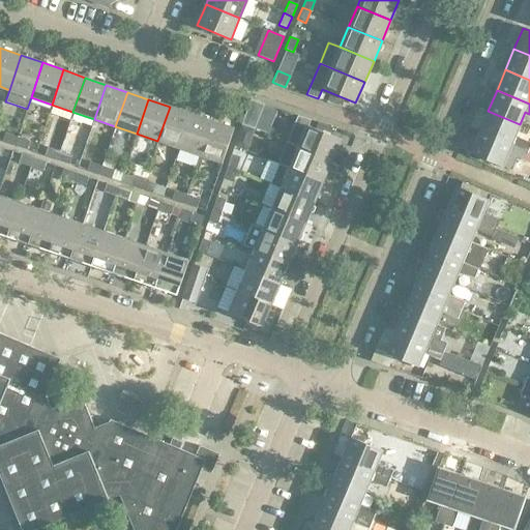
[(264,105),(251,99),(241,124),(251,127),(254,128),(264,105)]
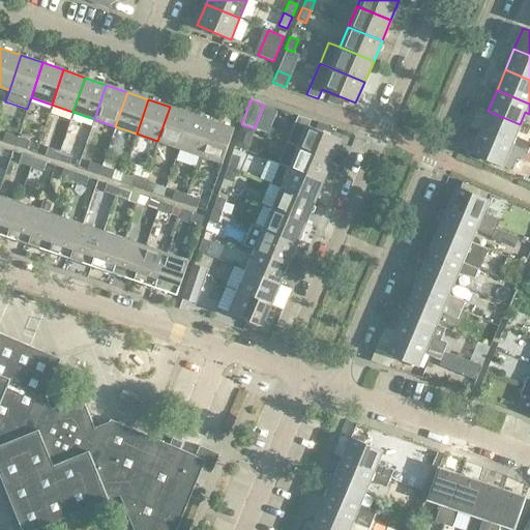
[(190,114),(170,107),(157,141),(178,148),(190,114)]
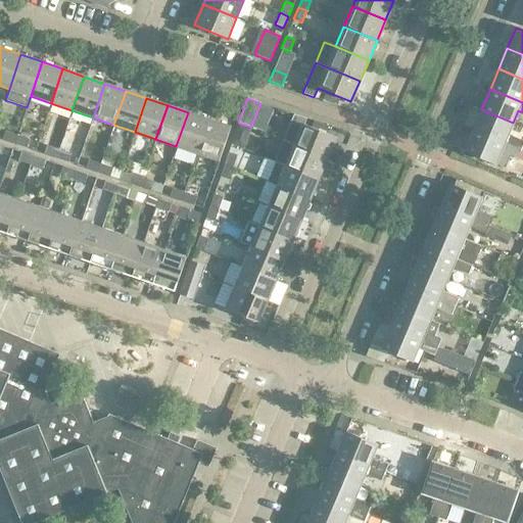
[(481,109),(473,130),(520,149),(522,143),(522,140),(508,134),(513,123),(481,109)]
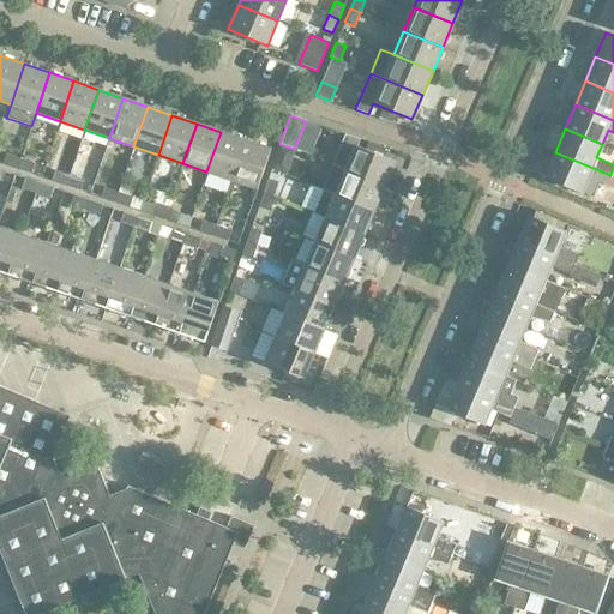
[(245,140),(221,132),(206,172),(232,180),(245,140)]
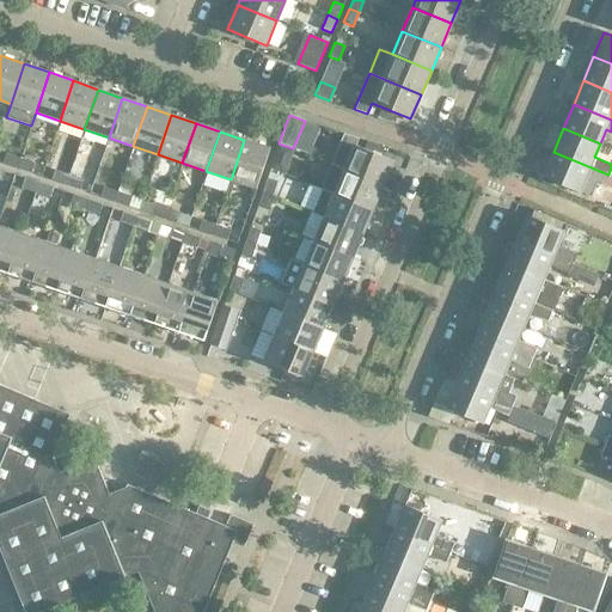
[(330,164),(343,170),(383,185),(393,161),(354,145),(356,138),(343,133),(330,164)]
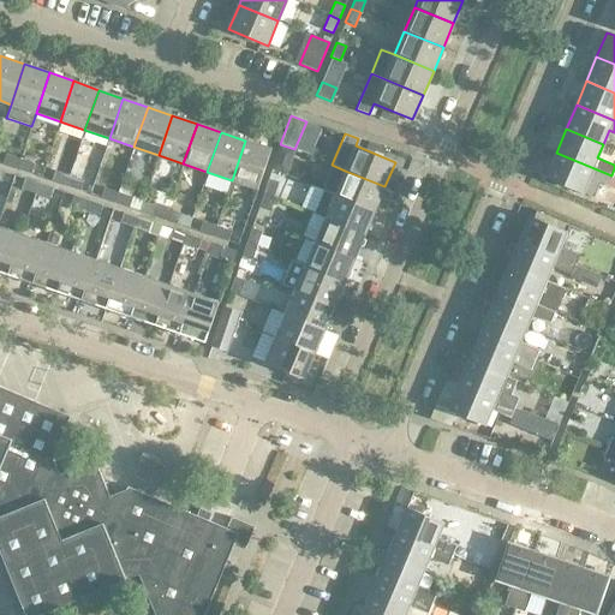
[(270,149),(245,141),(232,180),(257,189),(270,149)]
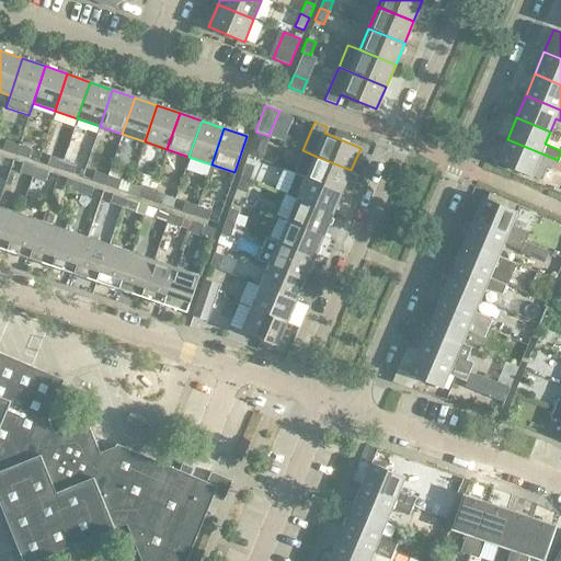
[(265,135),(255,132),(251,145),(261,148),(265,135)]
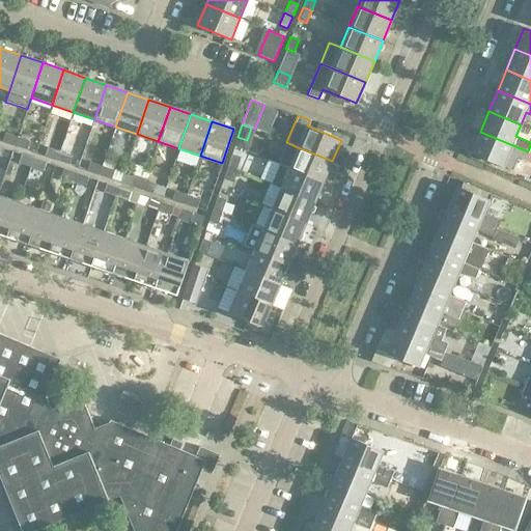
[(480,132),(471,152),(513,171),(519,158),(525,161),(528,151),(480,132)]
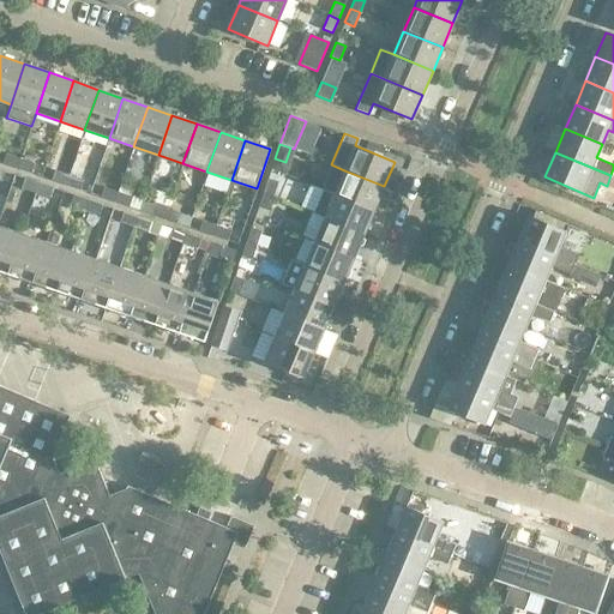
[(6,154),(2,163),(17,168),(20,158),(6,154)]
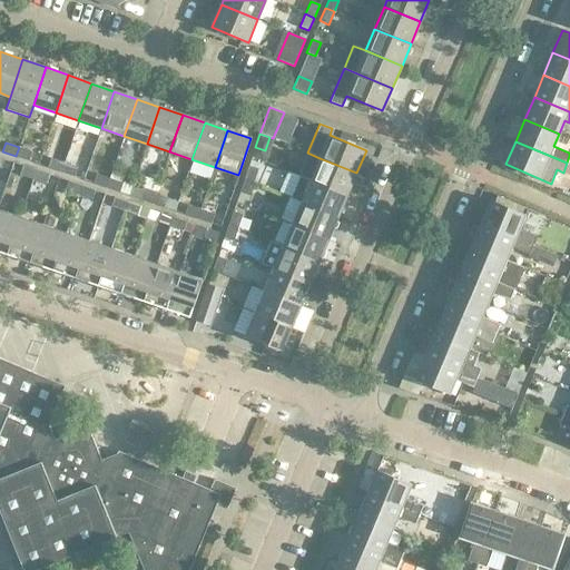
[(31,151),(19,147),(16,156),(29,160),(31,151)]
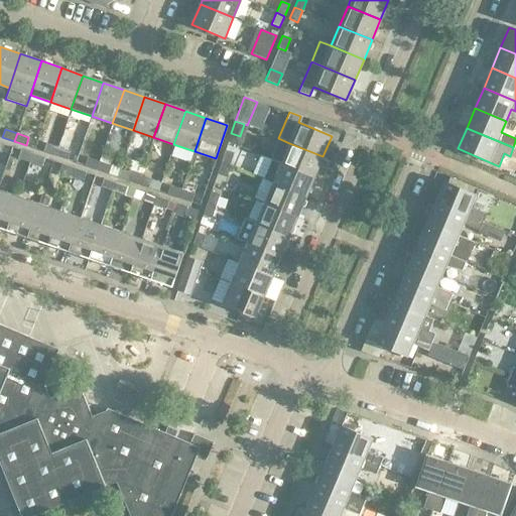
[(46,143),(43,151),(55,155),(57,147),(46,143)]
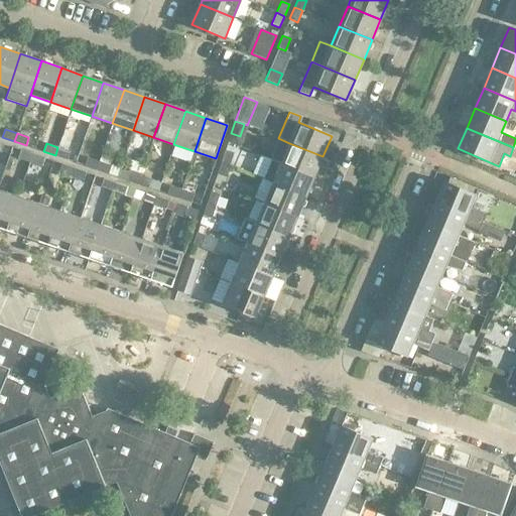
[(323,156),(289,143),(281,163),(313,176),(323,156)]
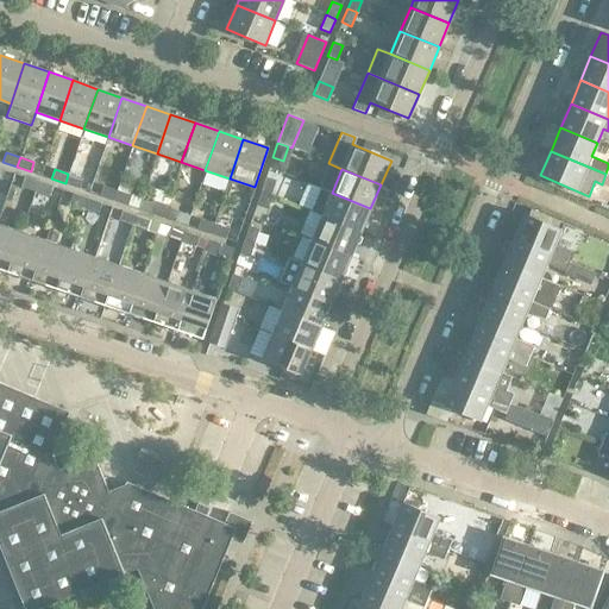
[(82,179),(68,174),(66,183),(79,188),(82,179)]
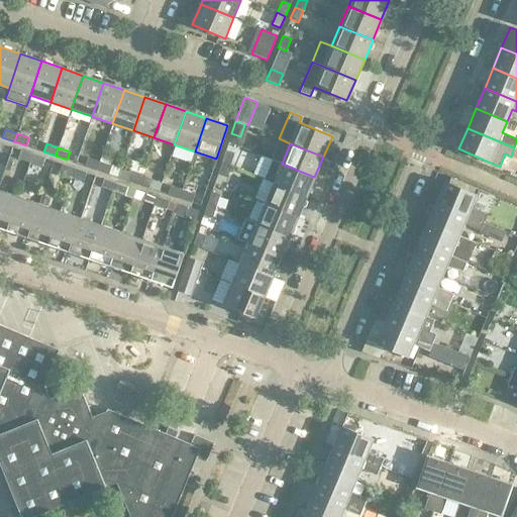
[(32,154),(20,150),(17,159),(29,163),(32,154)]
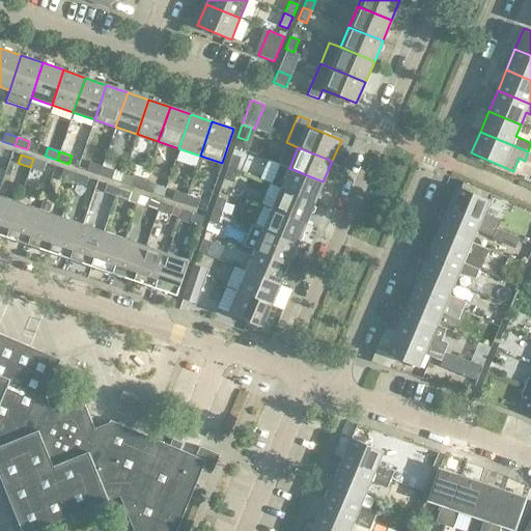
[(241,158),(231,155),(227,167),(236,170),(241,158)]
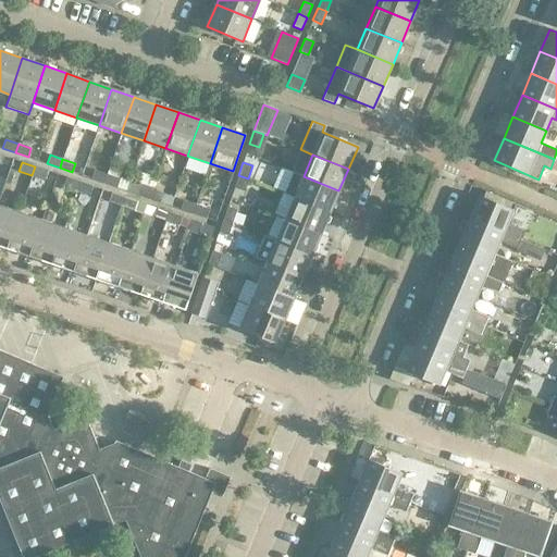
[(48,171),(35,166),(32,175),(45,180),(48,171)]
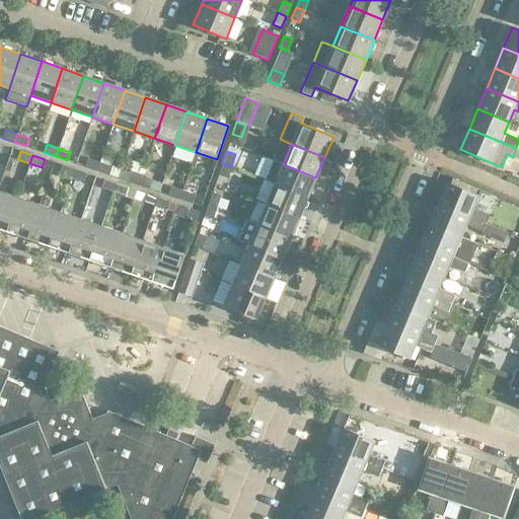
[(87,158),(85,166),(96,170),(99,162),(87,158)]
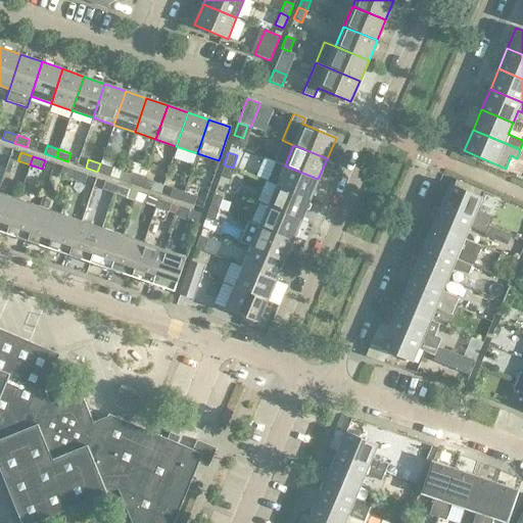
[(267,182),(277,186),(310,199),(318,179),(285,165),(276,161),(267,182)]
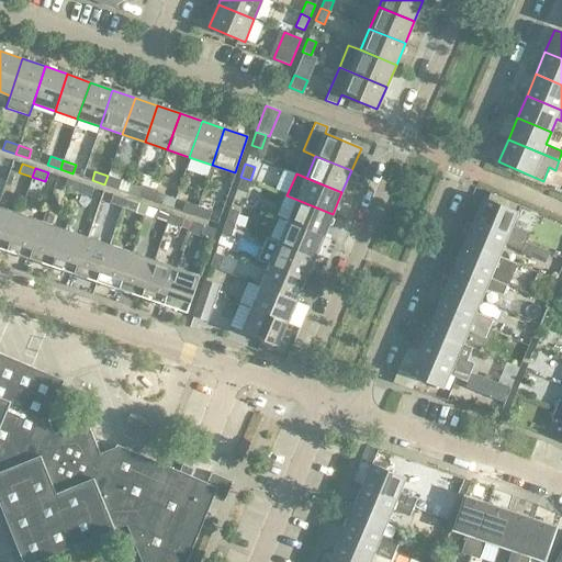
[(121,180),(108,176),(104,184),(117,189),(121,180)]
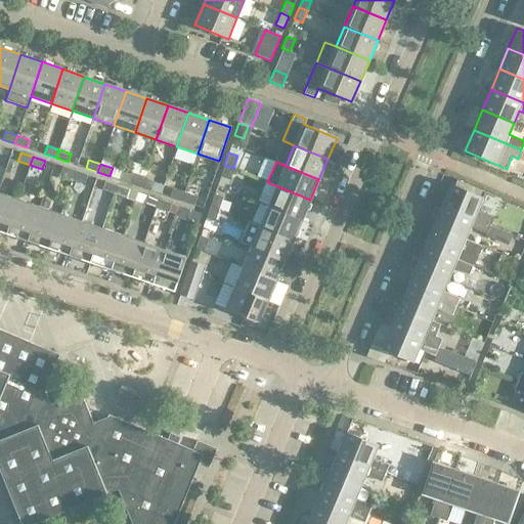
[(233,168),(224,165),(220,177),(228,180),(233,168)]
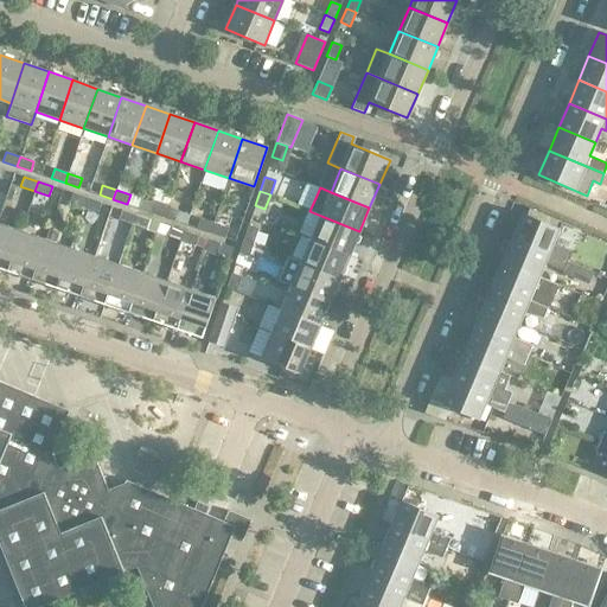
[(87,198),(72,193),(69,203),(83,208),(87,198)]
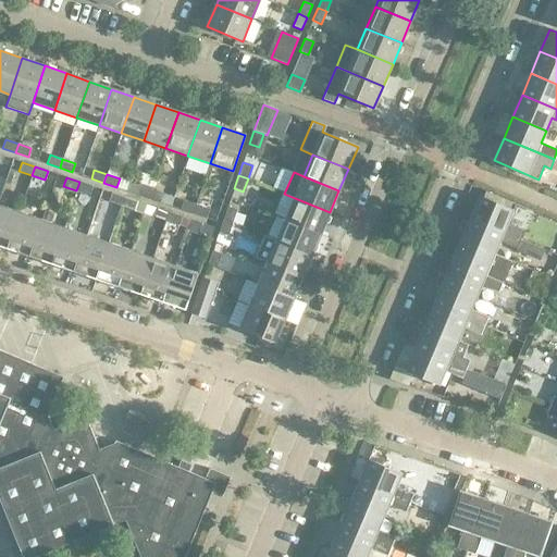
[(93,186),(79,182),(76,190),(89,195),(93,186)]
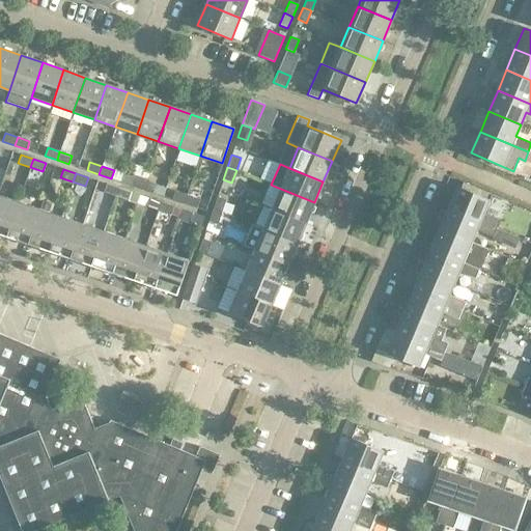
[(132,176),(129,185),(141,189),(144,180),(132,176)]
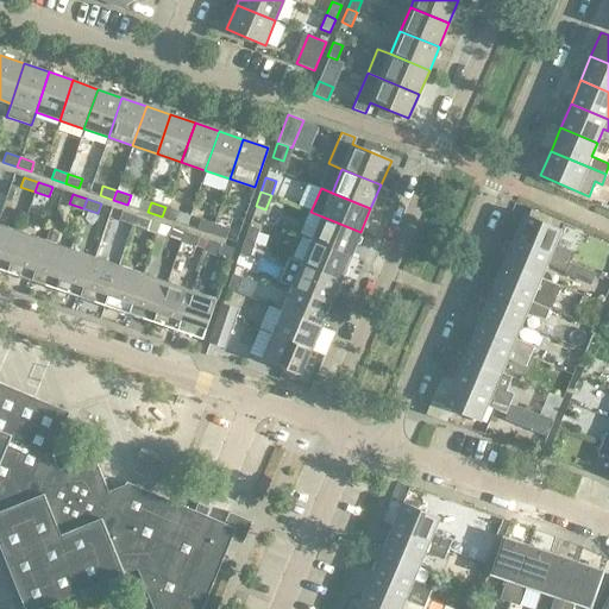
[(180,212),(165,207),(162,217),(176,221),(180,212)]
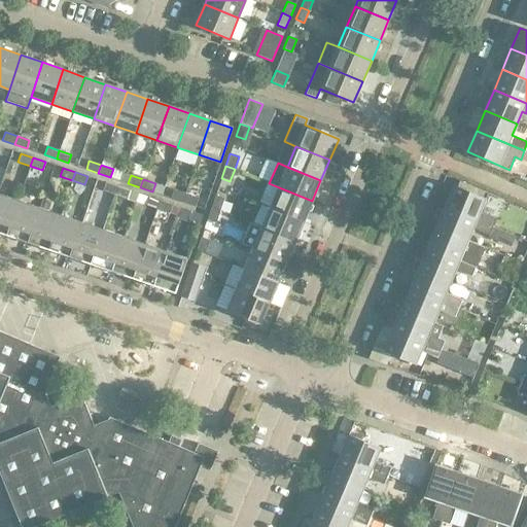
[(117,186),(105,182),(102,190),(114,195),(117,186)]
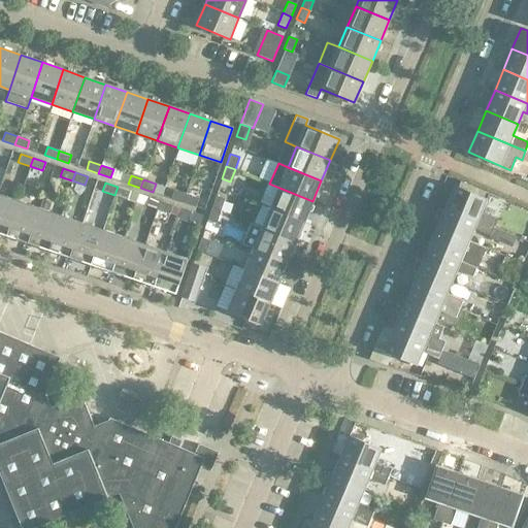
[(454,186),(446,207),(493,227),(497,219),(481,211),(486,199),(454,186)]
